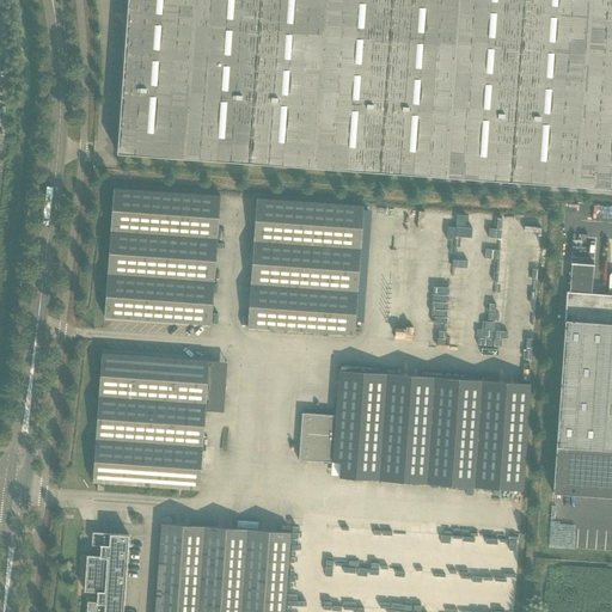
[(249,163),(259,0),(128,0),(117,153),(249,163)]
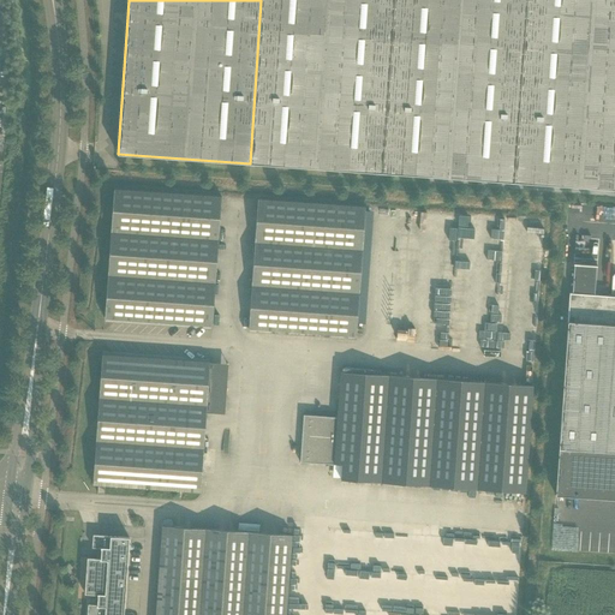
[(382,173),(393,0),(261,0),(250,163),(382,173)]
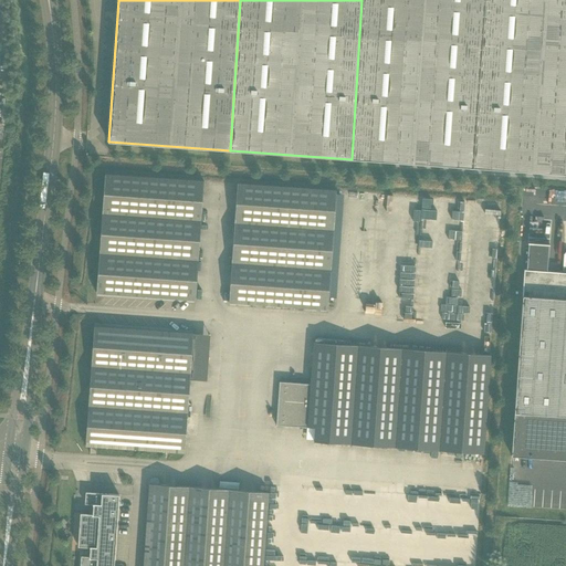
[(473,168),(484,0),(362,0),(352,159),(473,168)]
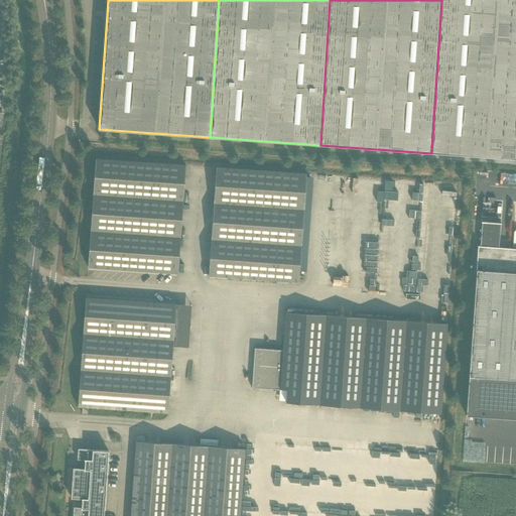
[(515,158),(515,0),(441,0),(431,153),(515,158)]
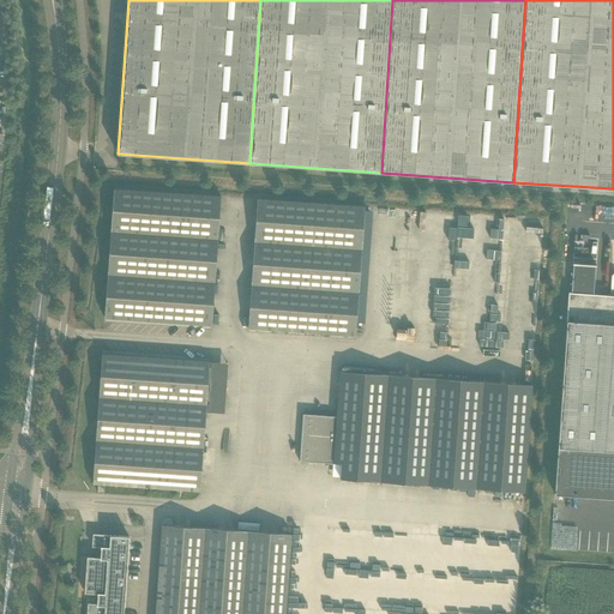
[(212,326),(221,197),(114,188),(104,318),(212,326)]
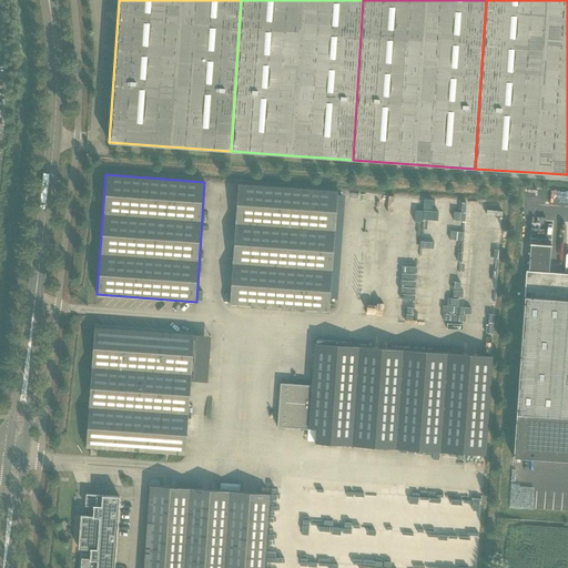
[(328,311),(337,191),(239,184),(230,304),(328,311)]
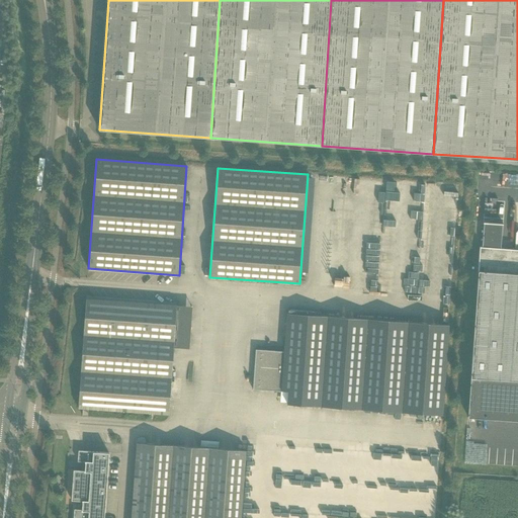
[(517,249),(501,248),(502,225),(503,225),(503,224),(484,223),(483,224),(484,224),(482,247),(480,247),(478,271),(479,271),(470,377),(467,417),(517,420),(517,249)]
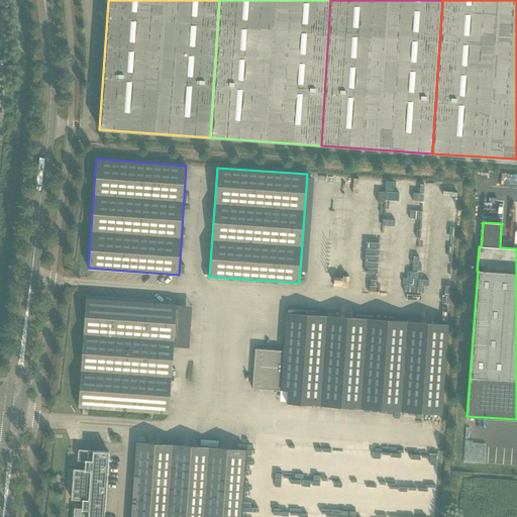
[(86,298),(78,407),(88,408),(169,414),(176,305),(86,298)]
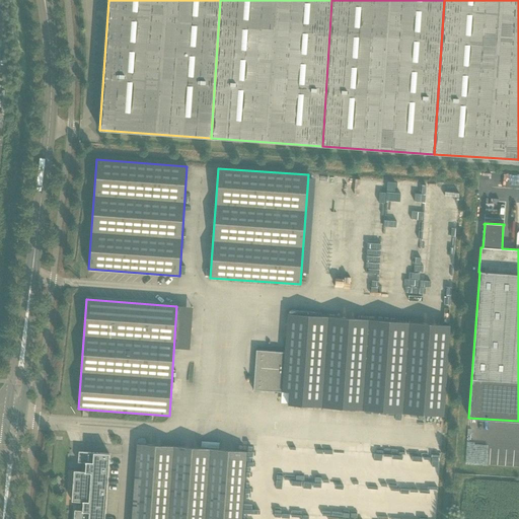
[(449,325),(288,314),(285,352),(282,392),(289,392),(288,405),(443,417),(449,325)]
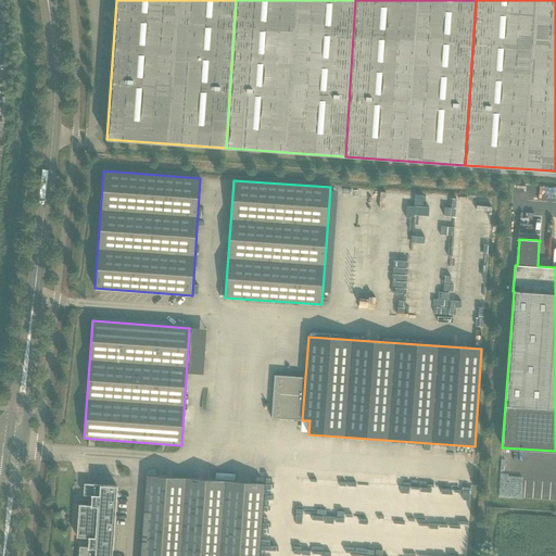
[(302,420),(305,377),(274,375),(272,418),(302,420)]
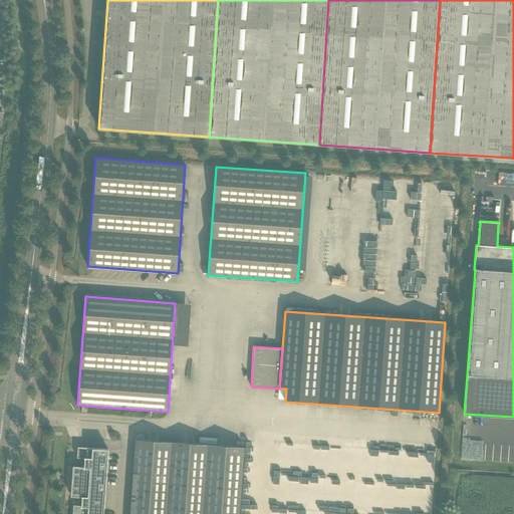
[(239,513),(244,448),(136,440),(130,513),(239,513)]
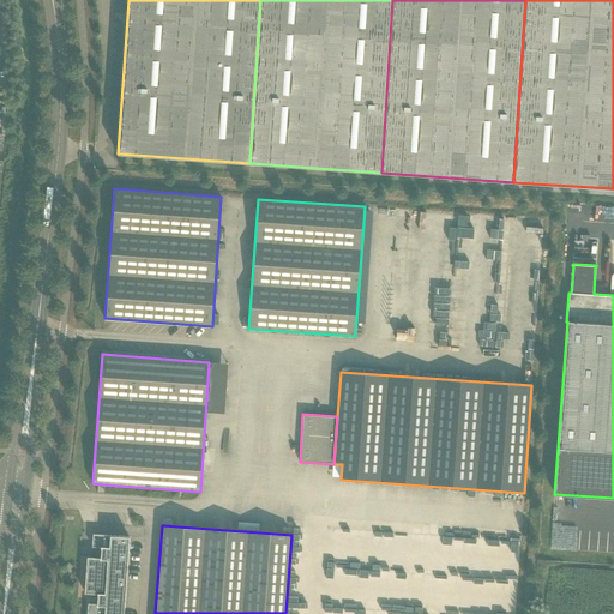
[(86,613),(122,613),(128,537),(92,535),(92,547),(101,548),(101,558),(88,557),(84,593),(98,594),(97,605),(88,603),(86,613)]
